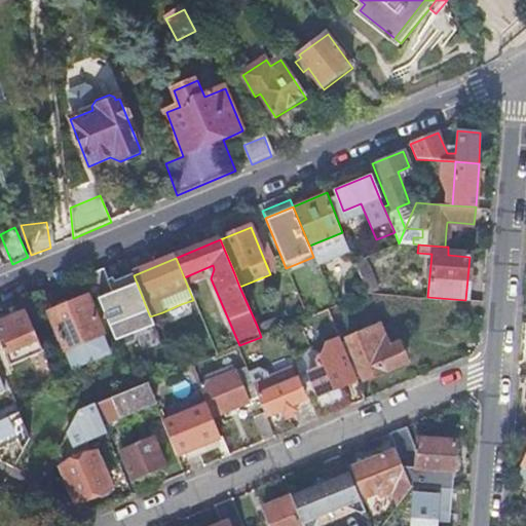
[(149,314),(134,275),(114,284),(118,294),(113,296),(109,286),(103,270),(88,275),(97,295),(102,307),(117,344),(154,328),(150,316),(149,314)]
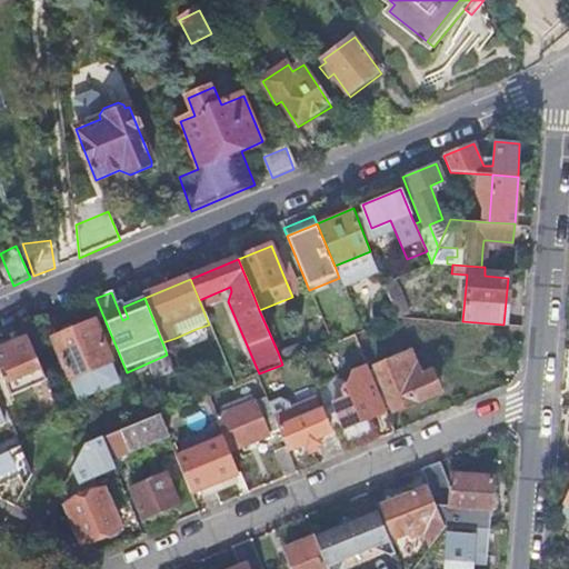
[(97,337),(91,325),(52,340),(69,380),(78,402),(117,387),(108,363),(97,337)]
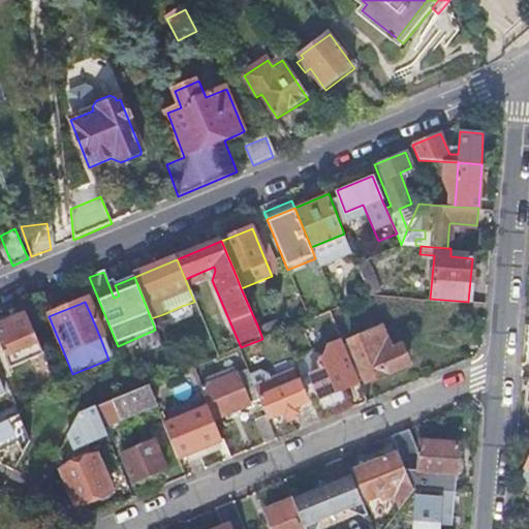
[(185,313),(182,306),(163,314),(165,321),(185,313)]
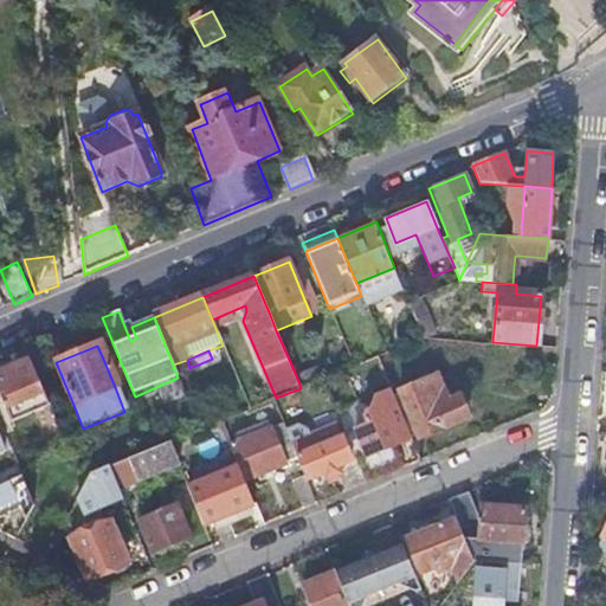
[(0,398),(10,421),(47,407),(27,354),(8,361),(11,368),(0,372),(0,398)]
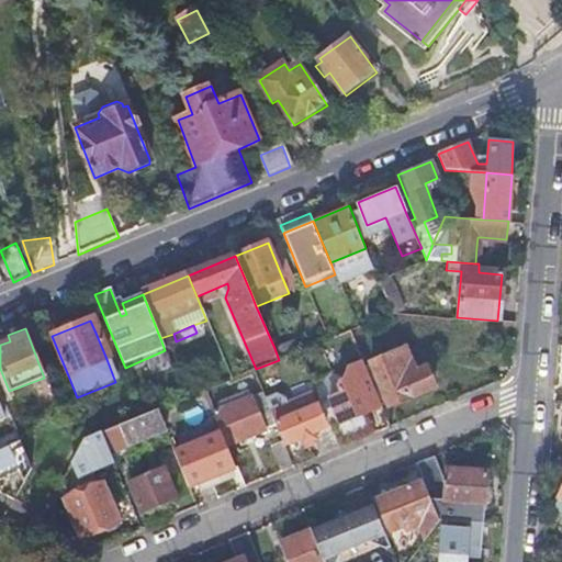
[(290,341),(274,348),(279,360),(295,352),(290,341)]
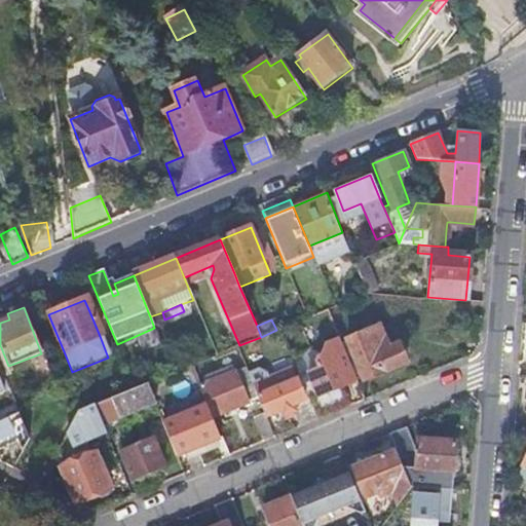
[(344,341),(348,351),(357,371),(359,377),(364,375),(366,378),(409,361),(401,341),(386,347),(381,336),(373,339),(368,328),(348,335),(349,339),(344,341)]
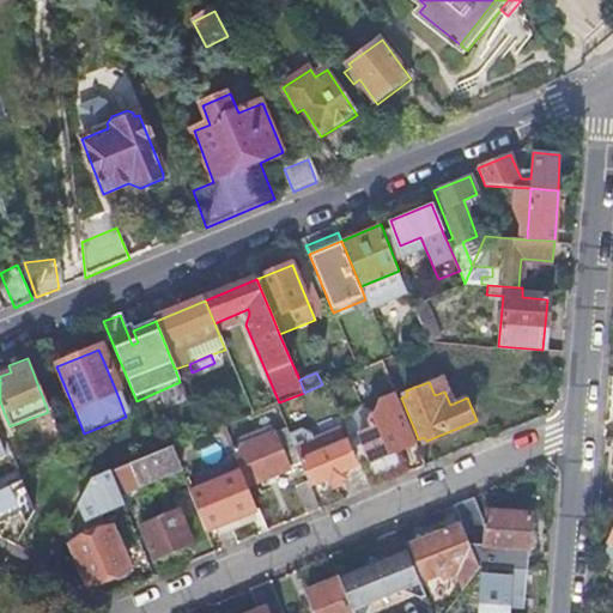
[(333,393),(364,466),(372,487),(412,472),(401,447),(408,444),(405,437),(416,432),(406,410),(381,420),(377,412),(358,422),(344,389),(333,393)]
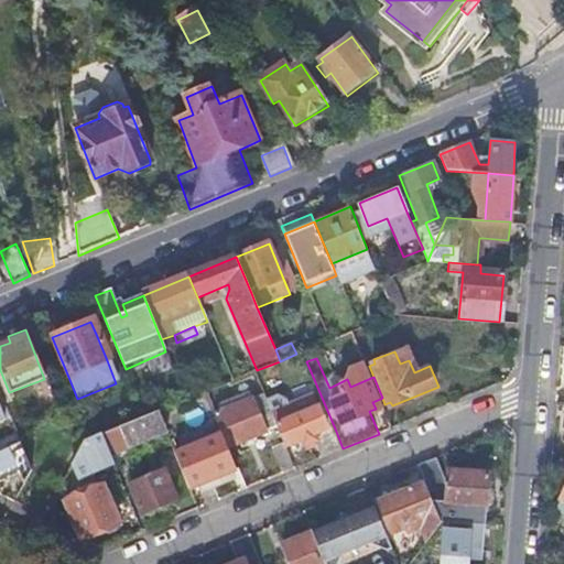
[(217,414),(224,431),(230,446),(279,426),(273,414),(264,394),(217,414)]
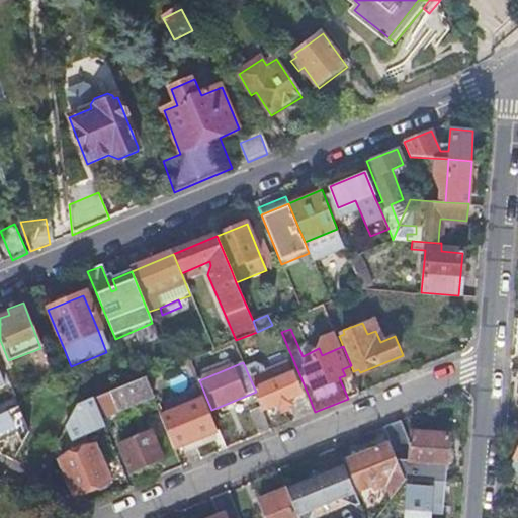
[(251,380),(256,392),(261,405),(265,412),(279,407),(281,413),(290,409),(288,404),(292,402),(299,418),(315,412),(308,394),(301,397),(293,376),(276,383),(271,371),(251,380)]
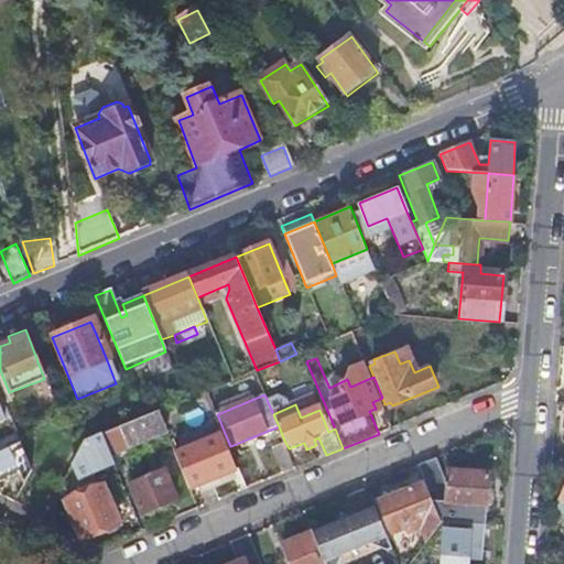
[(159,412),(145,418),(104,435),(111,454),(125,448),(127,454),(137,449),(134,444),(166,431),(159,412)]
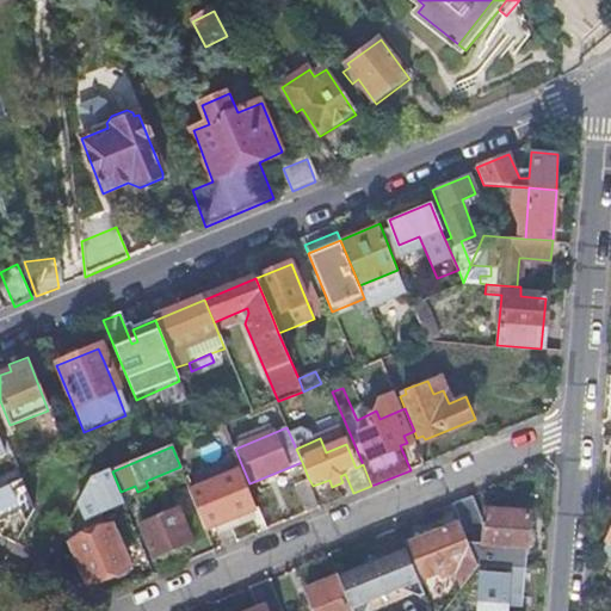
[(190,488),(209,531),(261,510),(250,483),(242,467),(190,488)]
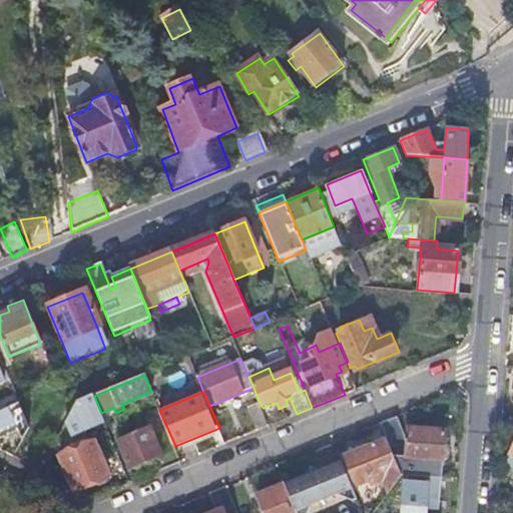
[(101,413),(94,396),(73,405),(64,422),(70,437),(105,422),(101,413)]
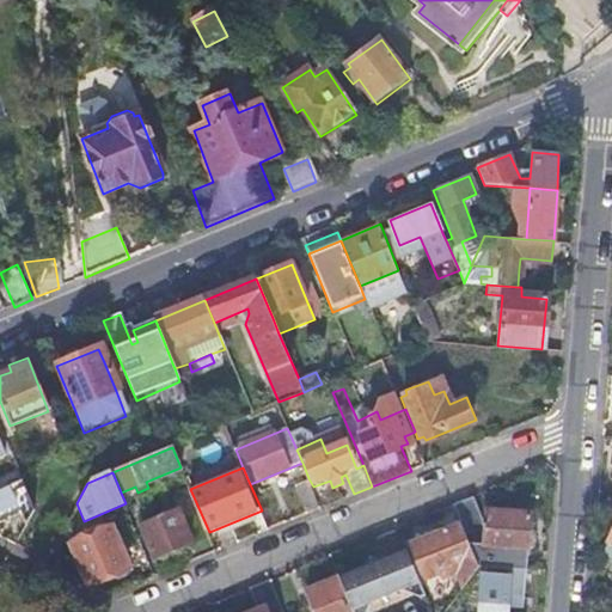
[(293,485),(305,515),(322,508),(313,487),(308,478),(293,485)]
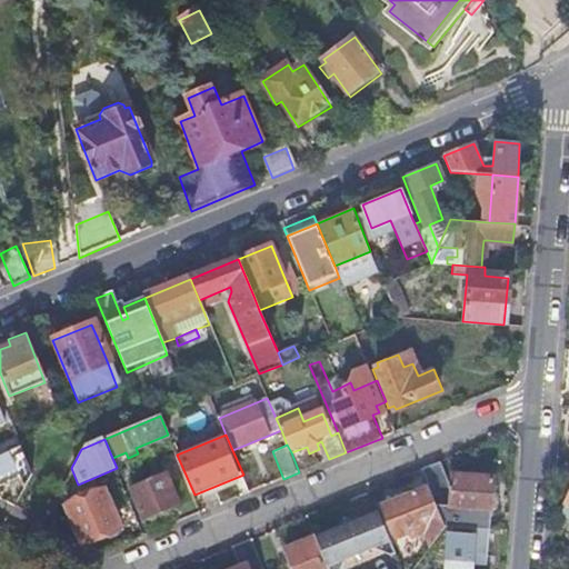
[(19,447),(0,453),(0,487),(15,481),(23,487),(30,473),(19,447)]
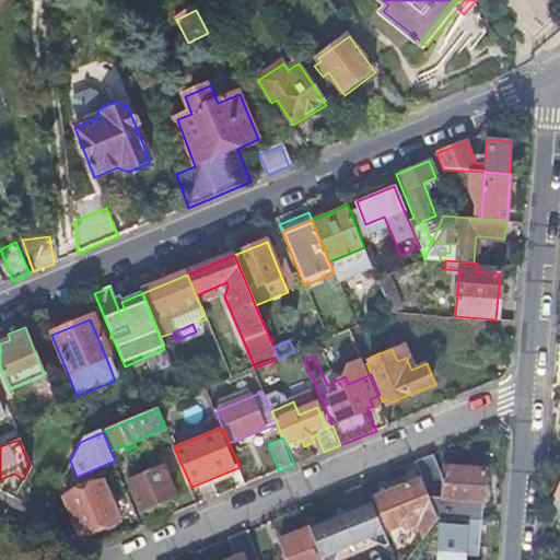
[(440,473),(433,454),(415,462),(421,477),(426,490),(441,483),(442,476),(440,476),(440,473)]
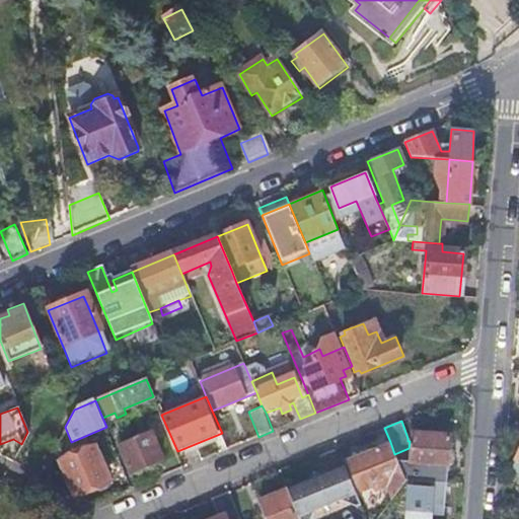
[(404,478),(417,479),(428,479),(445,482),(448,433),(411,431),(410,441),(409,448),(409,461),(397,460),(404,478)]
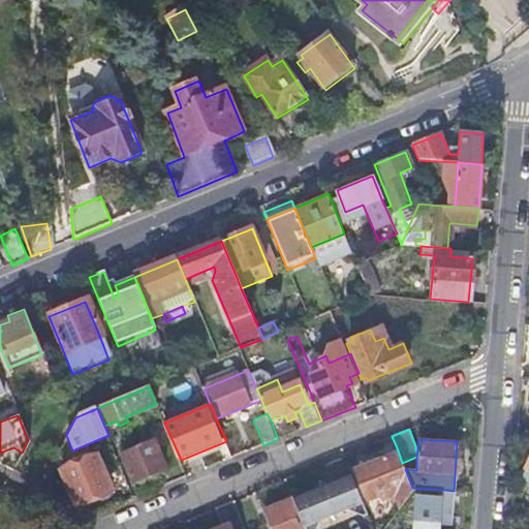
[(154,441),(123,454),(134,480),(165,468),(154,441)]
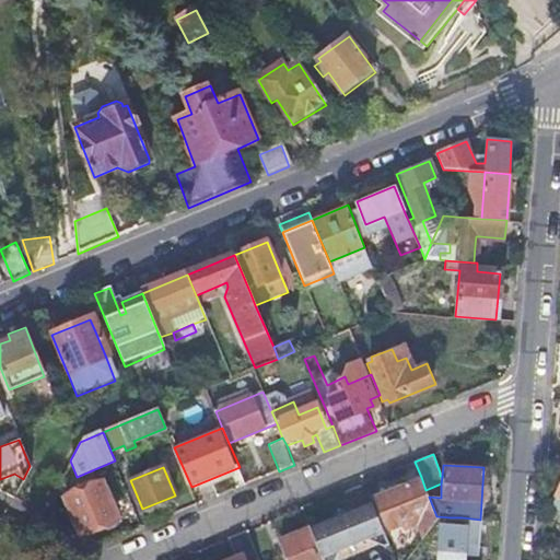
[(426,490),(421,477),(375,497),(389,531),(405,525),(407,528),(419,524),(427,539),(436,516),(429,497),(426,490)]
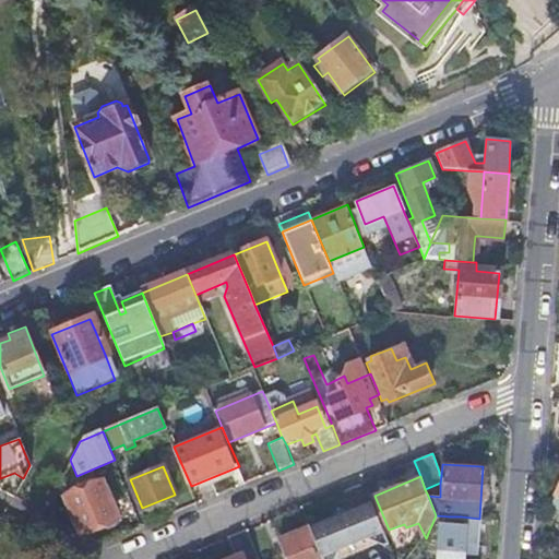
[(100,482),(63,497),(80,534),(117,519),(100,482)]
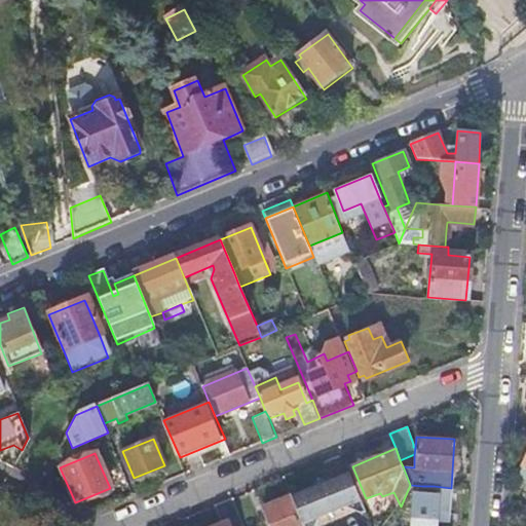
[(525,453),(517,472),(525,476),(525,453)]
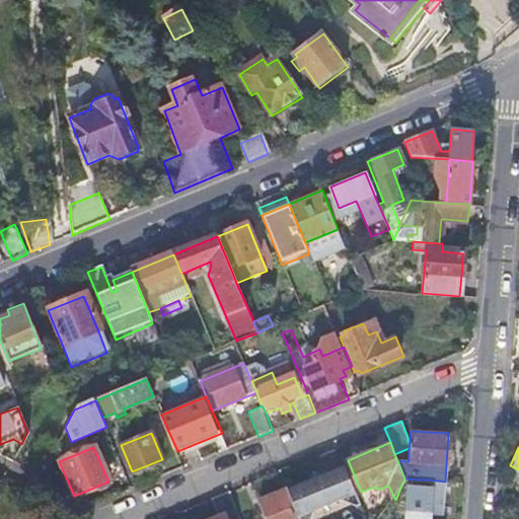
[(345,466),(321,475),(319,473),(318,472),(315,471),(311,473),(308,475),(307,478),(308,480),(287,490),(288,492),(299,518),(311,518),(349,505),(354,508),(360,505),(345,466)]
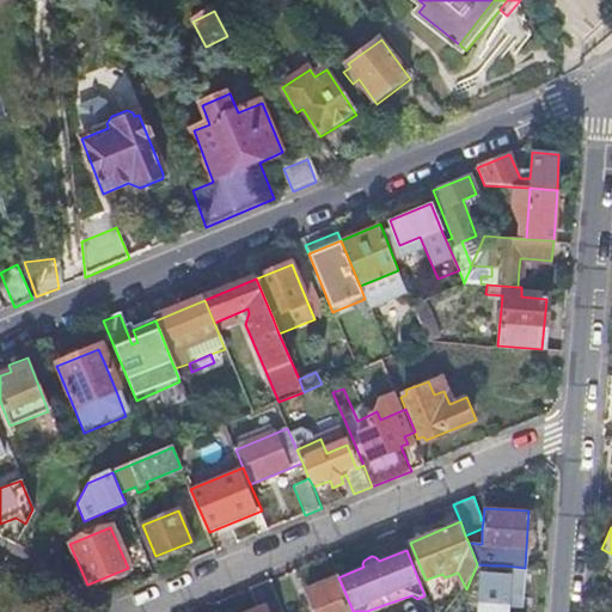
[(491,565),(477,564),(476,611),(501,611),(505,565),(491,565)]
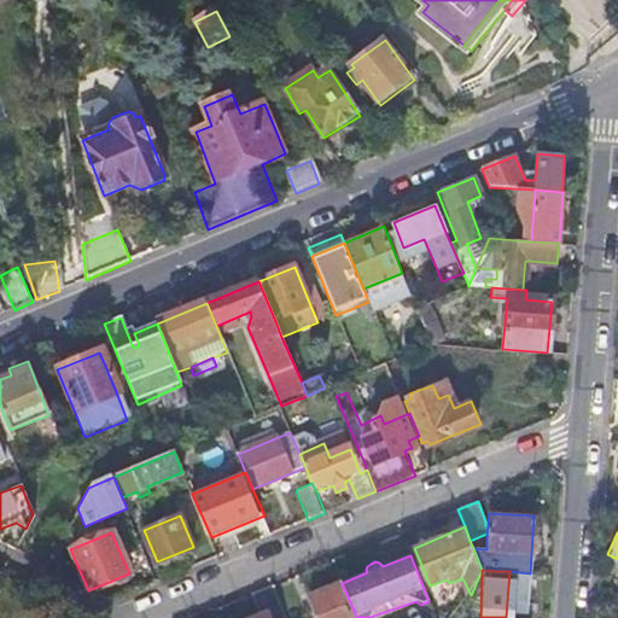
[(261,617),(284,617),(272,586),(251,594),(261,617)]
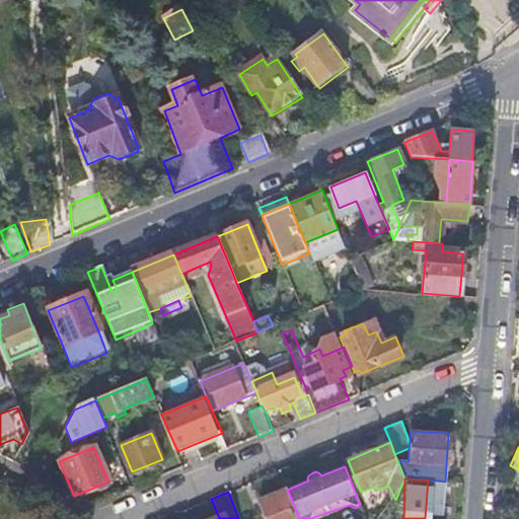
[(299,518),(288,492),(261,503),(267,518),(299,518)]
